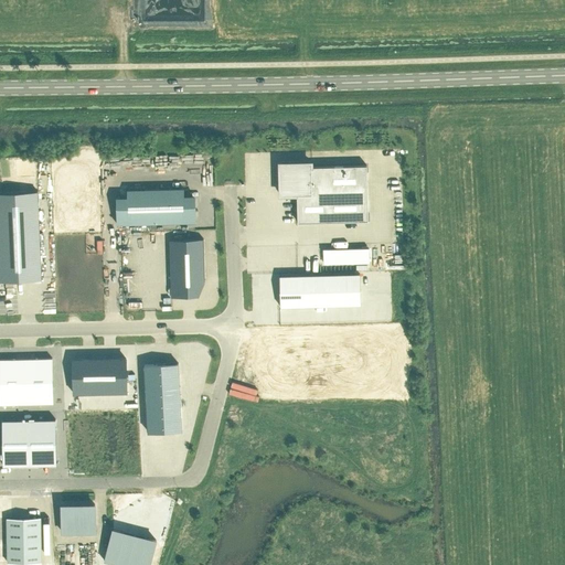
[(298,222),(368,220),(366,164),(311,166),(311,161),(279,162),(280,194),(297,194),(298,222)]
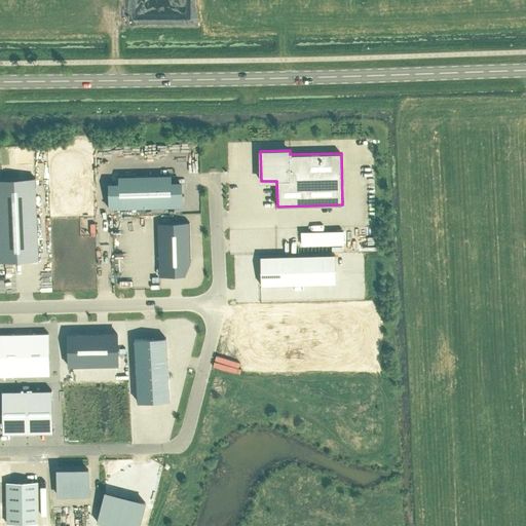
[(9,163),(0,162),(0,264),(13,264),(9,163)]
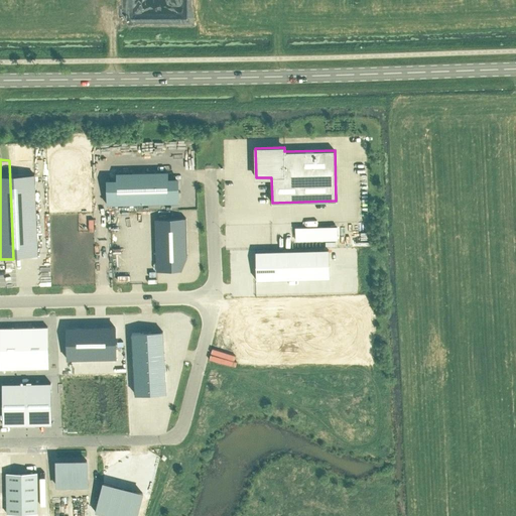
[(168,181),(167,171),(116,172),(117,182),(107,183),(107,204),(178,203),(178,181),(168,181)]
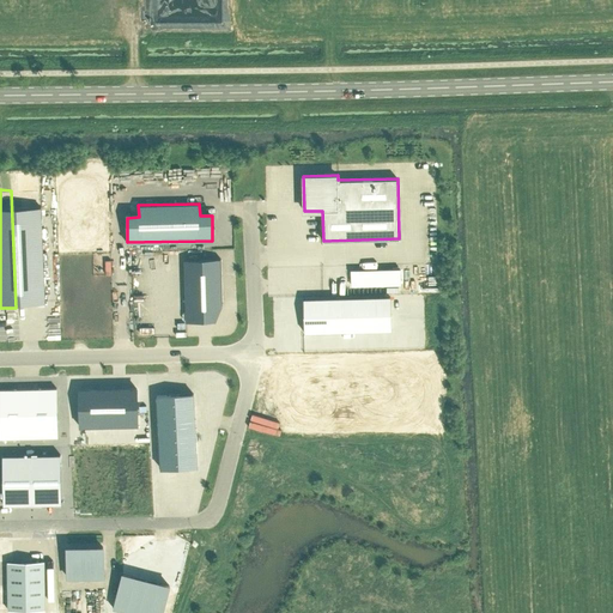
[(212,301),(222,301),(220,260),(184,260),(186,321),(213,320),(212,301)]
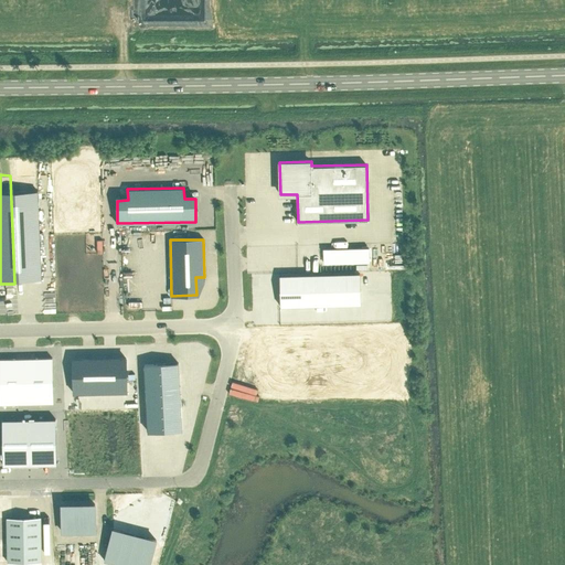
[(323,248),(324,264),(371,263),(370,247),(323,248)]
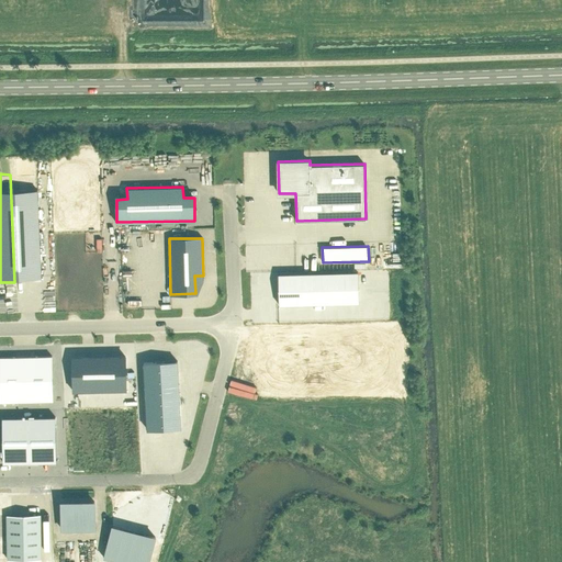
[(358,271),(279,273),(279,304),(359,303),(358,271)]
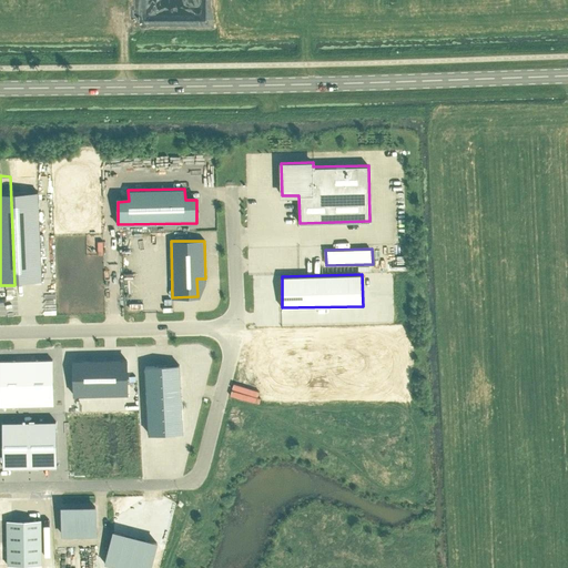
[(26,359),(0,359),(0,405),(27,405),(26,359)]
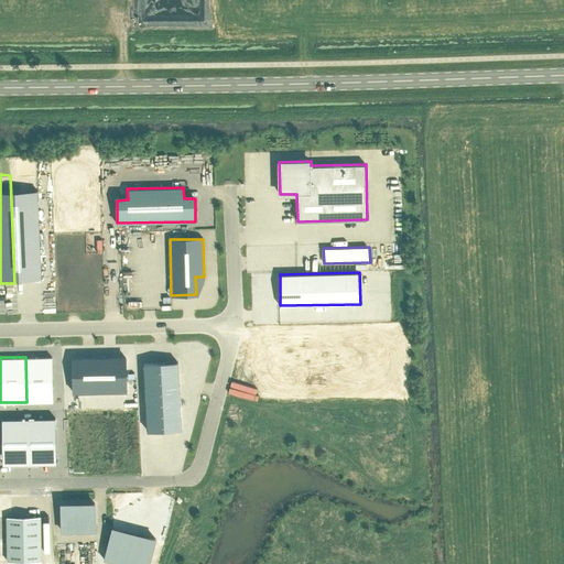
[(52,357),(25,357),(26,402),(53,402),(52,357)]
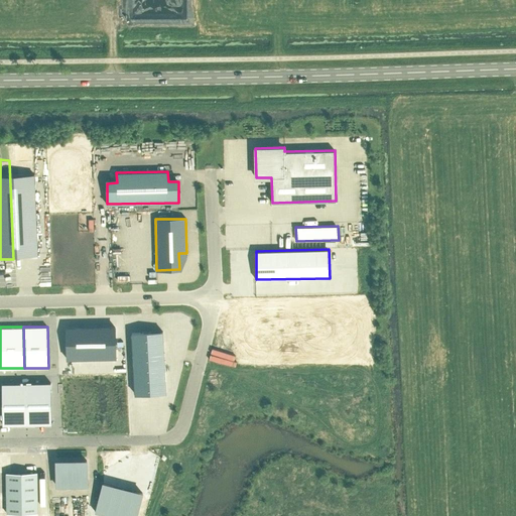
[(100,328),(66,329),(67,359),(101,359),(117,358),(116,327),(100,328)]
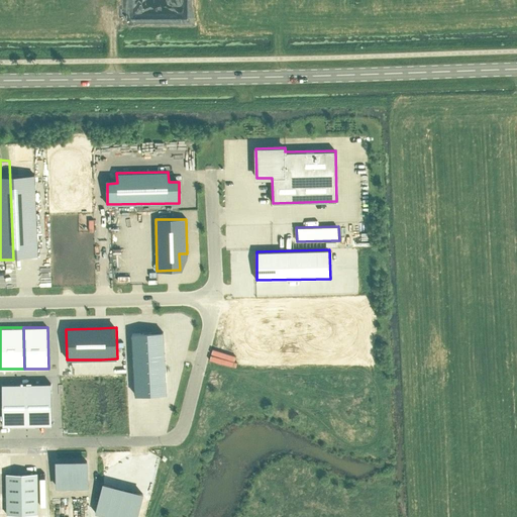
[(135,395),(167,393),(164,331),(132,333),(135,395)]
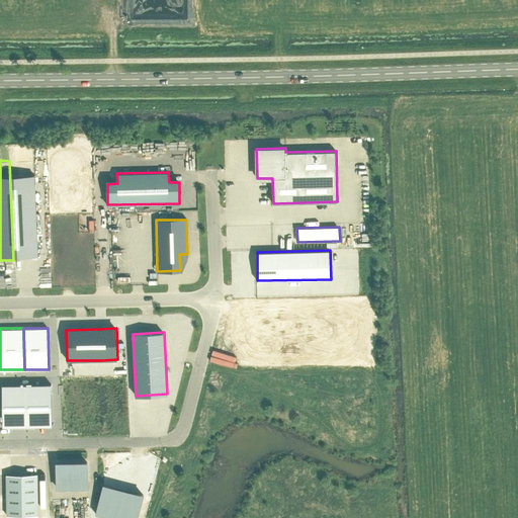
[(27,426),(52,425),(52,383),(26,384),(27,426)]
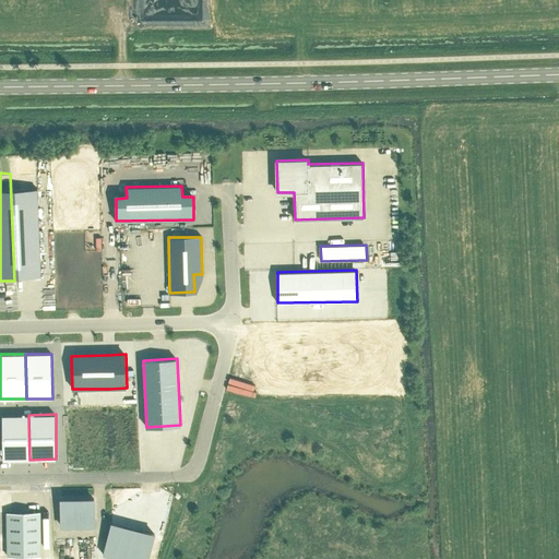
[(3,460),(30,460),(28,415),(2,415),(3,460)]
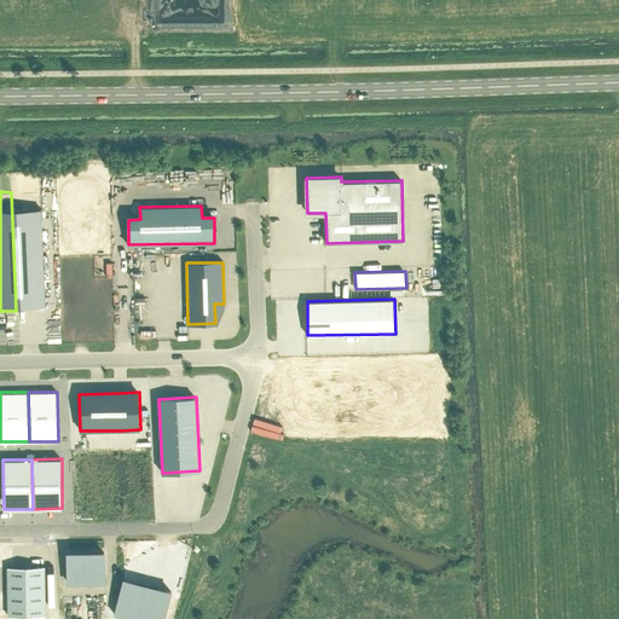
[(105,551),(67,553),(67,582),(108,583),(105,551)]
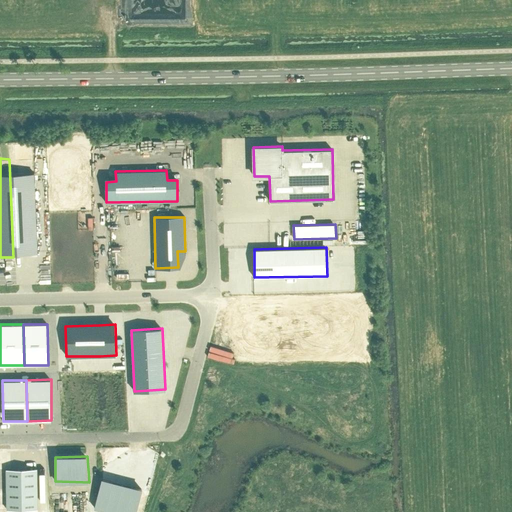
[(6,469),(7,509),(37,509),(37,468),(6,469)]
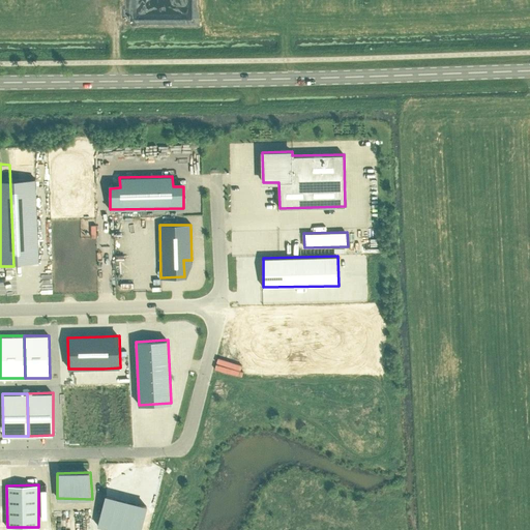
[(106,495),(97,526),(113,529),(141,529),(148,506),(106,495)]
